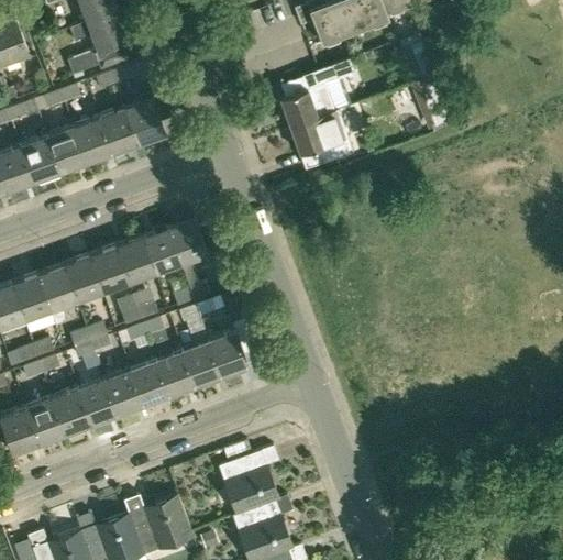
[(117,10),(112,0),(79,0),(87,21),(117,10)]
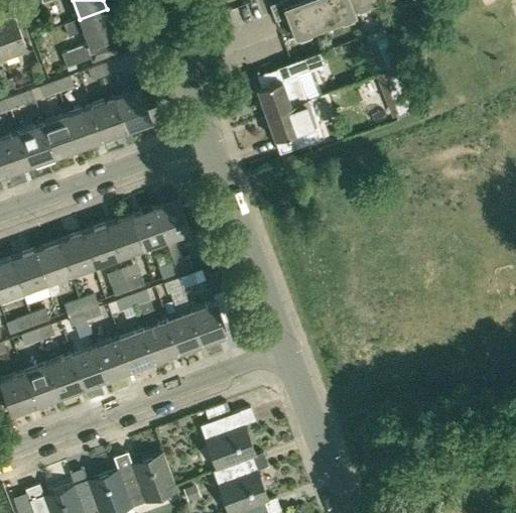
[(286,0),(268,7),(274,22),(285,18),(293,40),(355,17),(353,12),(386,0),(286,0)]
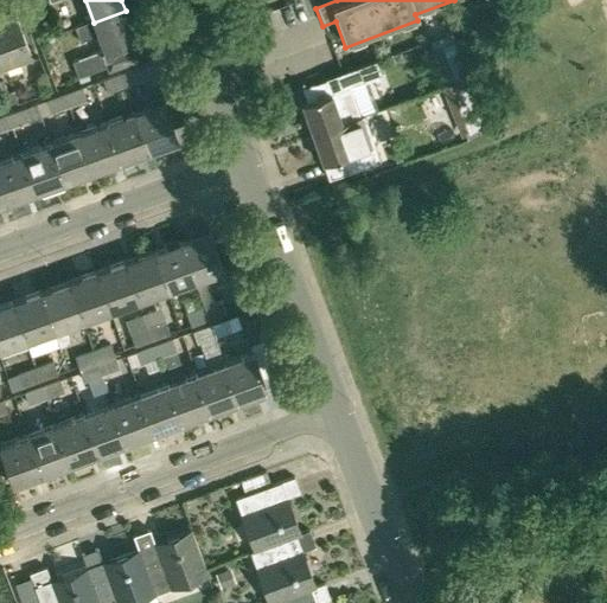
[(129,44),(136,42),(126,11),(94,23),(74,30),(80,45),(100,38),(106,52),(101,53),(71,64),(77,81),(106,70),(108,75),(136,64),(129,44)]
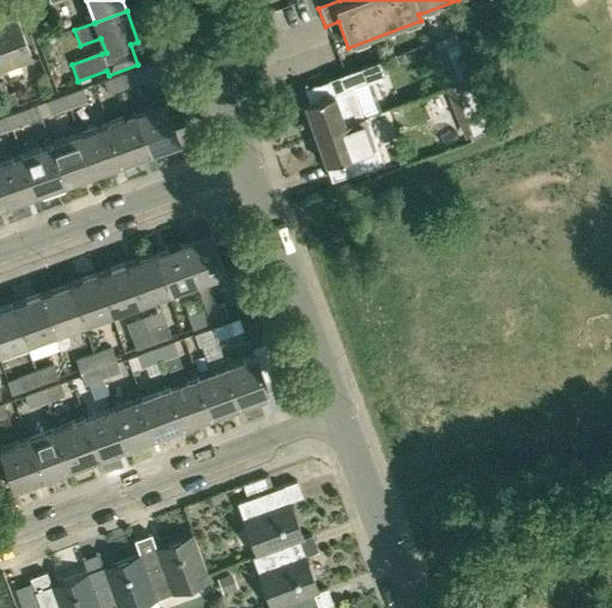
[(16,16),(0,20),(0,67),(30,57),(16,16)]
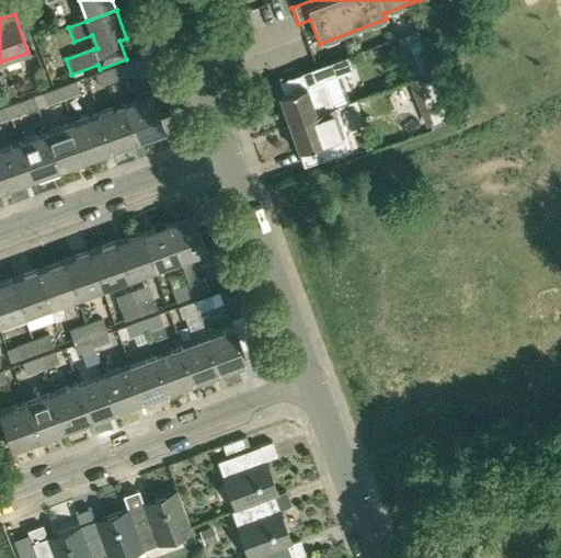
[(405,64),(426,56),(420,42),(400,49),(405,64)]
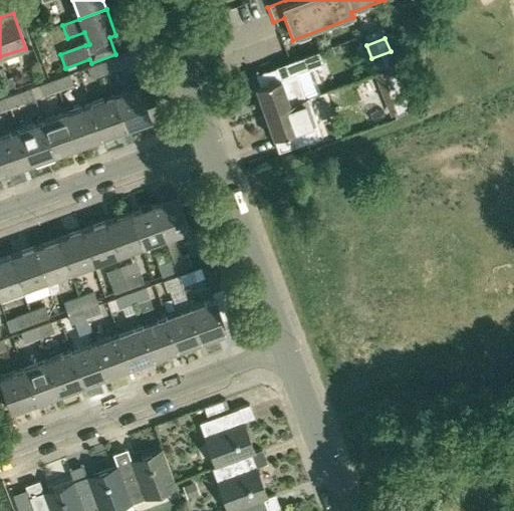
[(279,82),(256,90),(264,114),(290,105),(303,101),(294,76),(322,66),(317,53),(275,69),(279,82)]
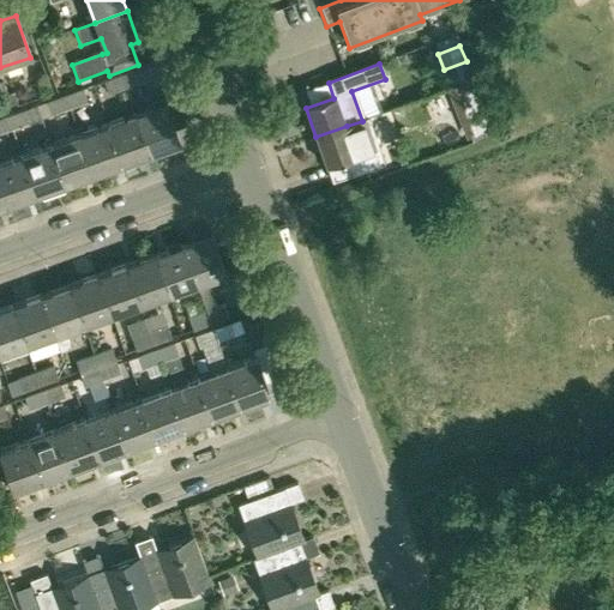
[(140,71),(122,78),(126,90),(144,83),(140,71)]
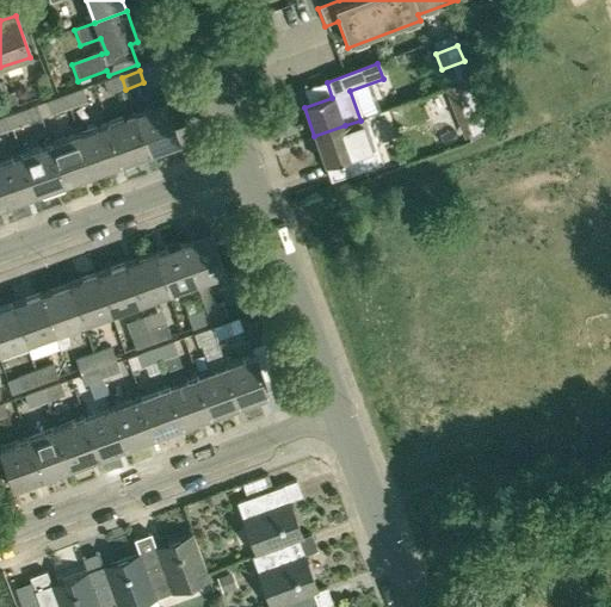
[(125,90),(122,78),(104,84),(109,95),(125,90)]
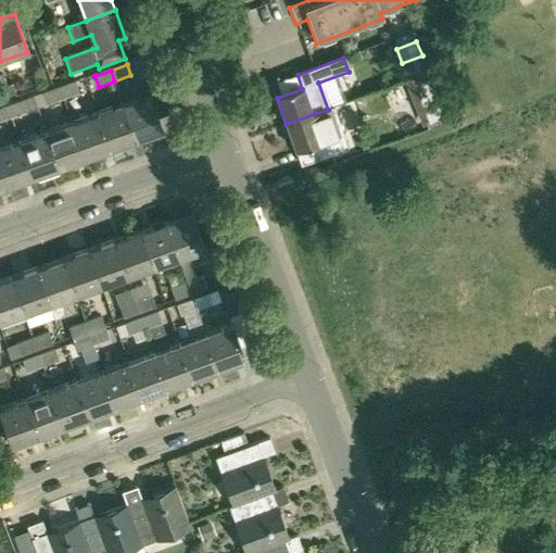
[(438,126),(447,122),(428,74),(408,82),(426,126),(437,122),(438,126)]
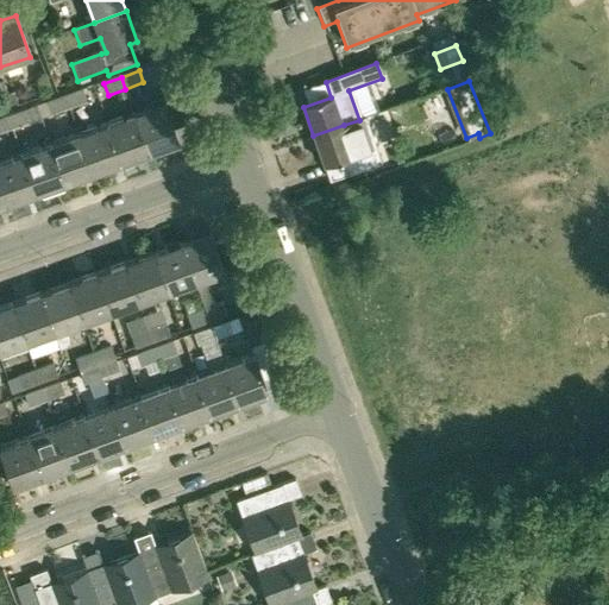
[(83,90),(64,96),(69,109),(88,102),(83,90)]
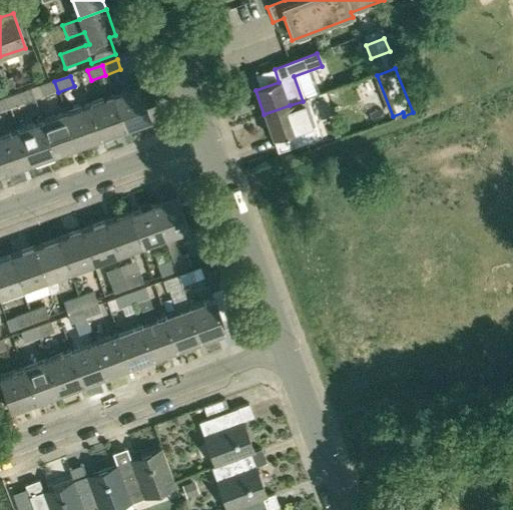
[(3,81),(6,90),(14,88),(11,78),(3,81)]
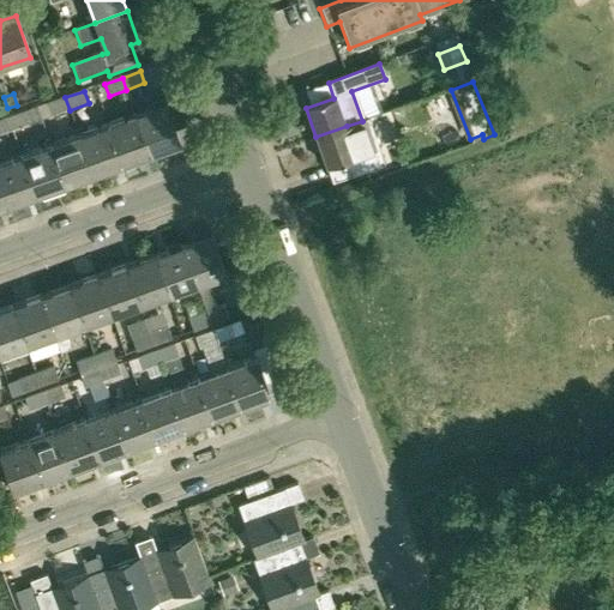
[(175,132),(186,128),(174,95),(150,104),(152,110),(137,116),(151,156),(180,146),(175,132)]
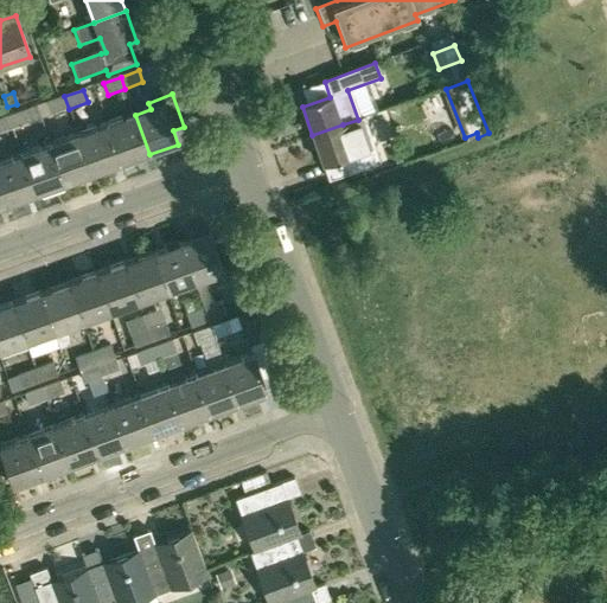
[(51,115),(69,109),(64,96),(48,103),(51,115)]
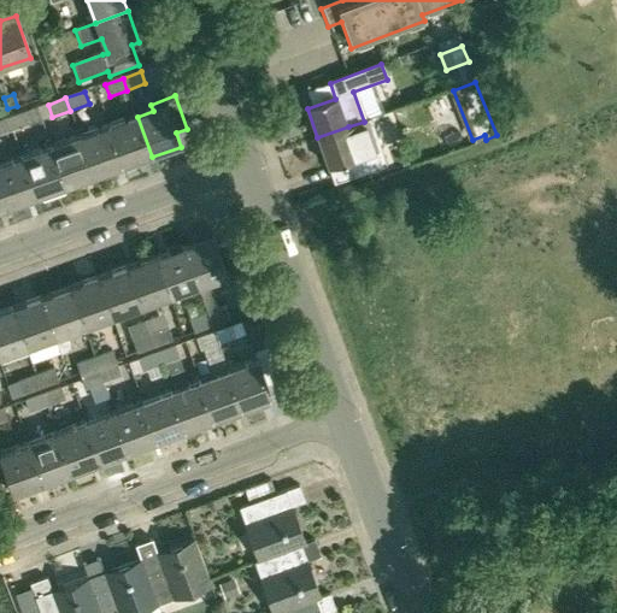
[(31,124),(27,112),(9,119),(12,131),(31,124)]
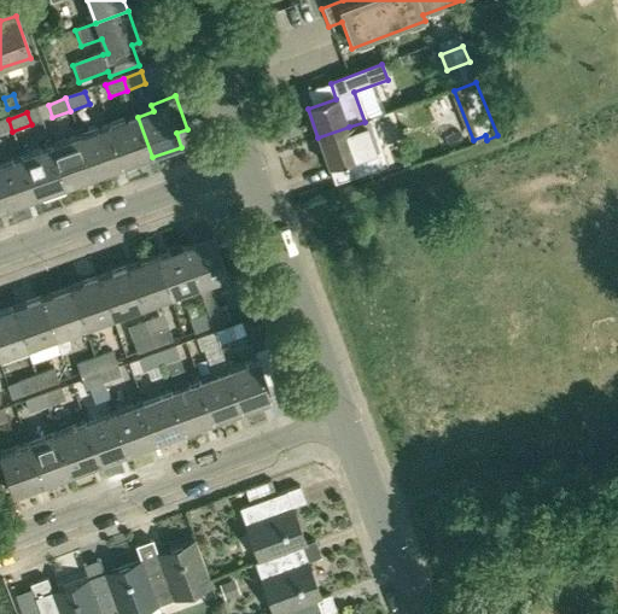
[(152,157),(138,117),(109,128),(123,168),(152,157)]
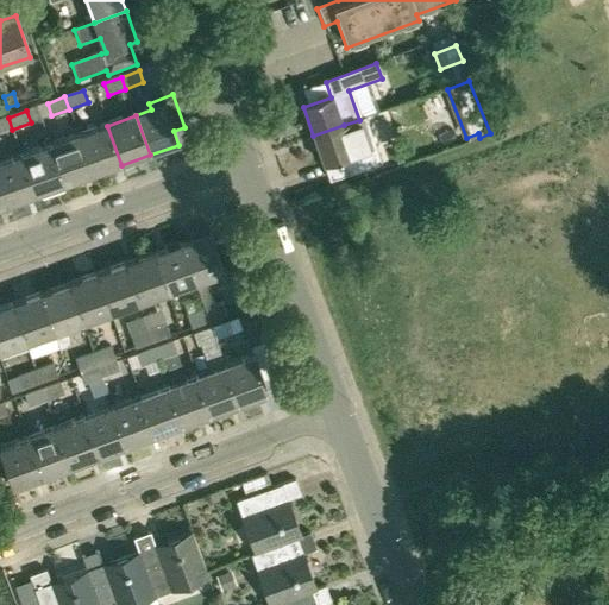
[(0,133),(12,130),(8,118),(0,120),(0,133)]
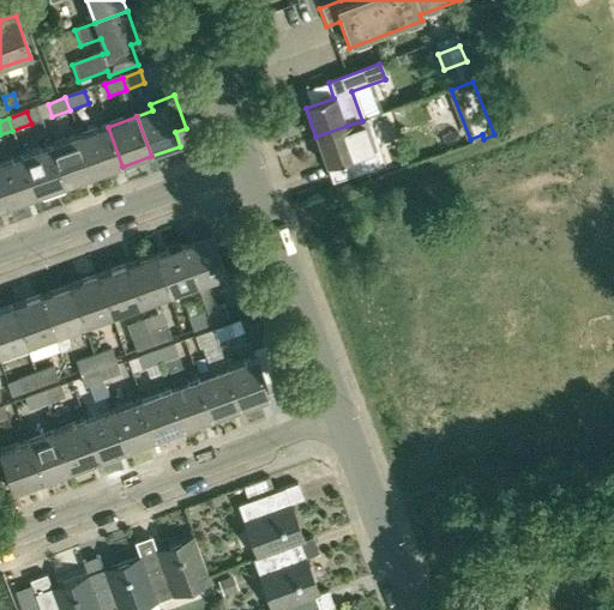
[(362,121),(347,126),(315,137),(326,168),(350,159),(356,175),(380,167),(375,151),(368,153),(362,138),(373,134),(368,119),(362,121)]
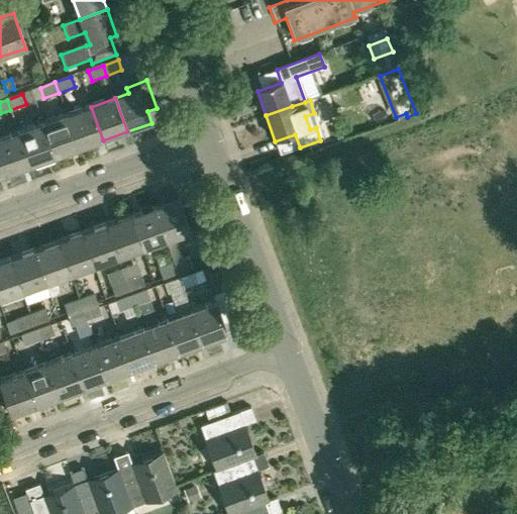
[(103,140),(91,107),(67,115),(79,148),(103,140)]
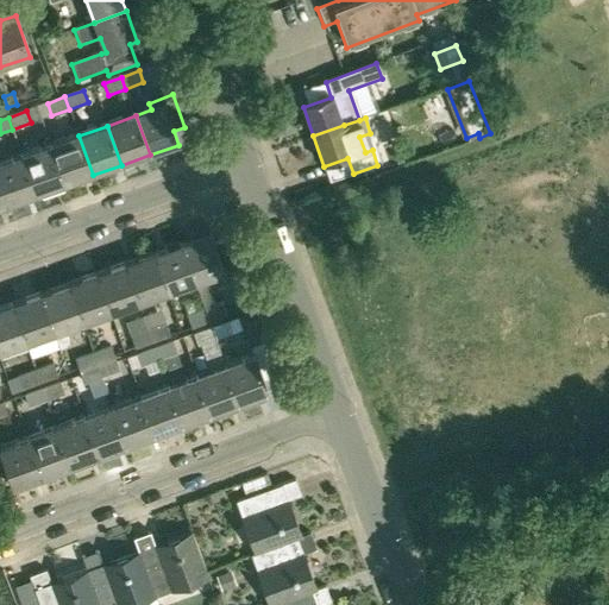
[(79,136),(50,146),(64,186),(93,175),(79,136)]
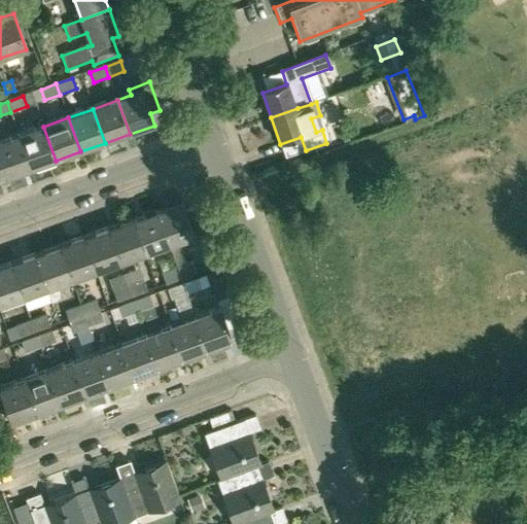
[(43,127),(19,135),(31,169),(34,168),(35,171),(38,172),(46,169),(48,167),(47,164),(56,161),(43,127)]
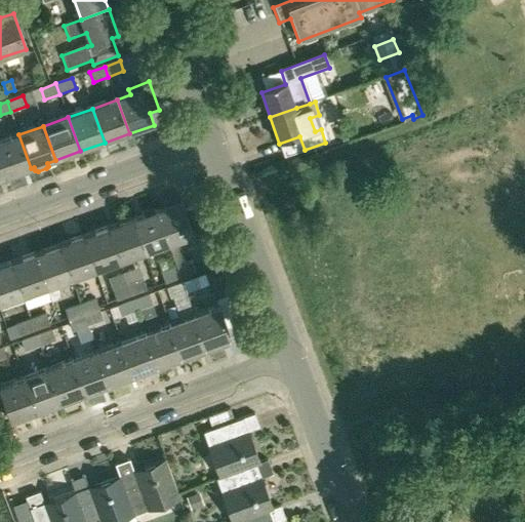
[(31,168),(18,134),(0,142),(0,156),(7,177),(31,168)]
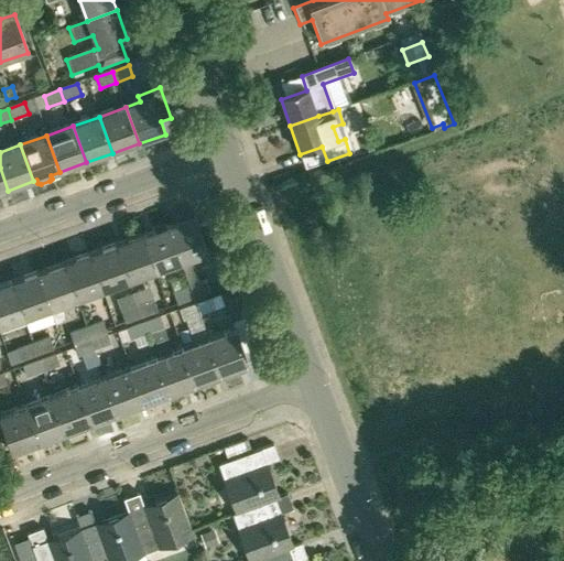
[(198,227),(195,218),(169,227),(182,265),(186,279),(197,276),(192,260),(207,255),(209,263),(221,259),(209,224),(198,227)]
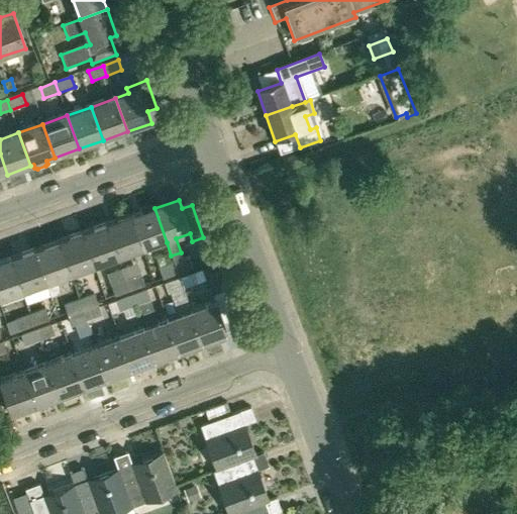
[(167,242),(154,208),(130,217),(142,250),(167,242)]
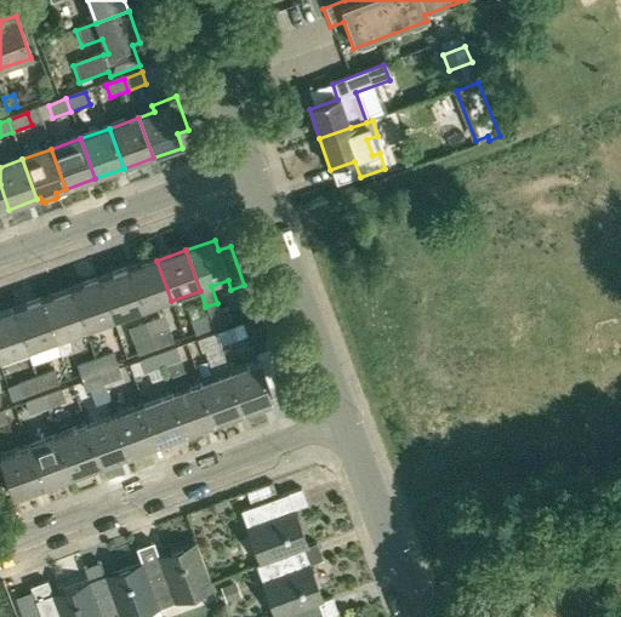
[(157,261),(135,268),(127,272),(142,312),(171,301),(157,261)]
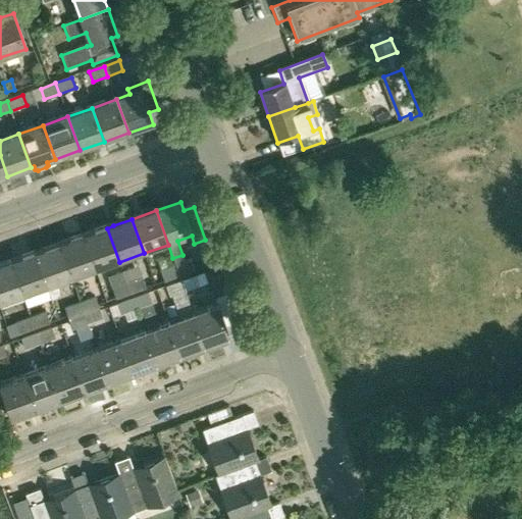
[(119,262),(107,228),(84,237),(95,270),(119,262)]
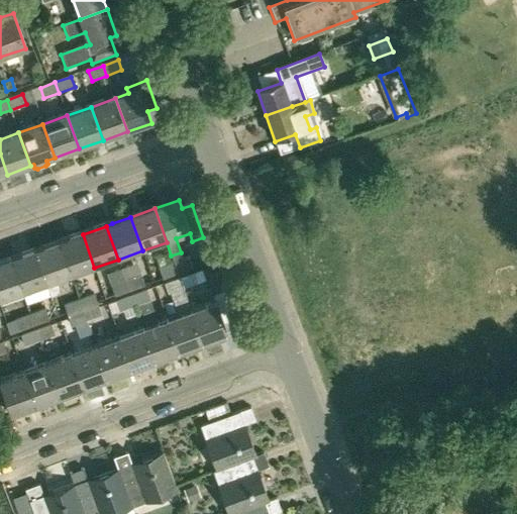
[(83,234),(59,242),(71,277),(94,268),(83,234)]
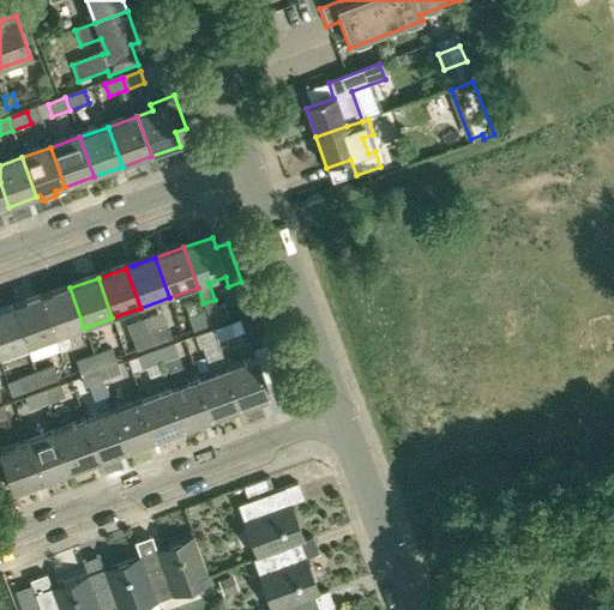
[(84,328),(70,288),(41,299),(55,338),(54,339),(59,354),(71,350),(65,334),(84,328)]
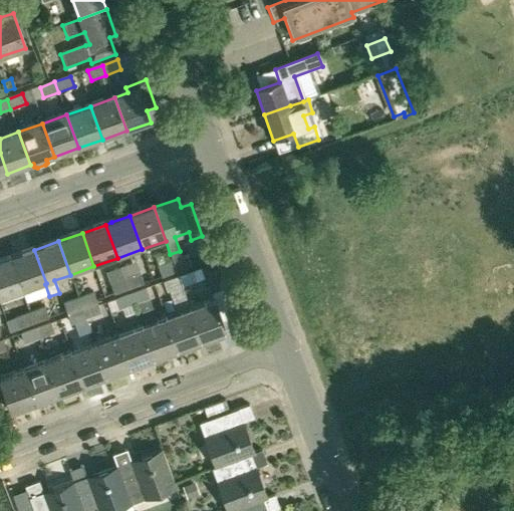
[(46,283),(34,250),(11,258),(22,292),(45,284),(46,283)]
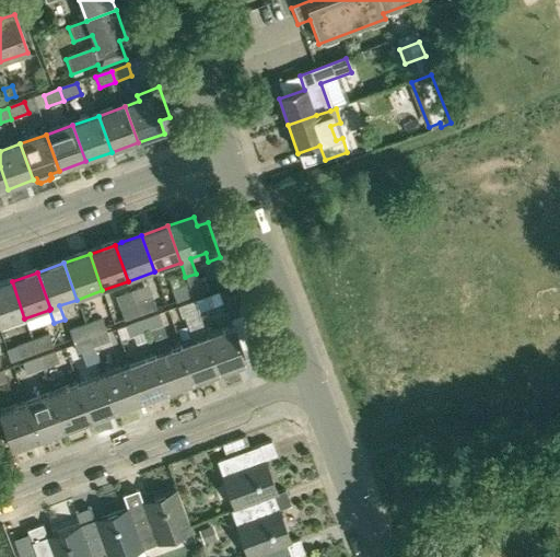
[(188,285),(193,298),(208,292),(203,279),(188,285)]
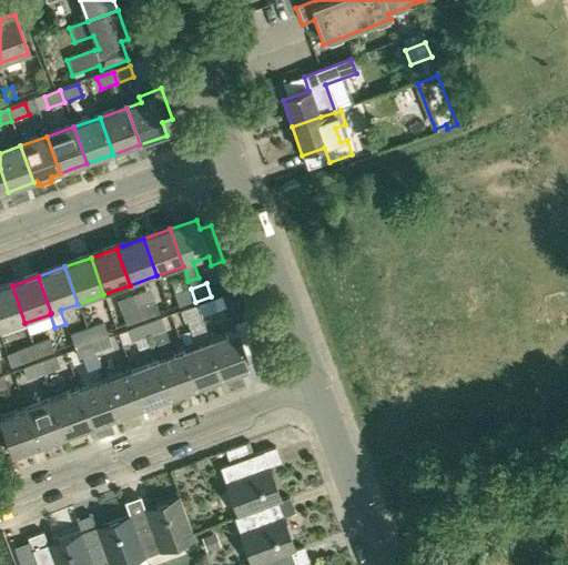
[(0,331),(24,323),(12,285),(0,290),(0,331)]
